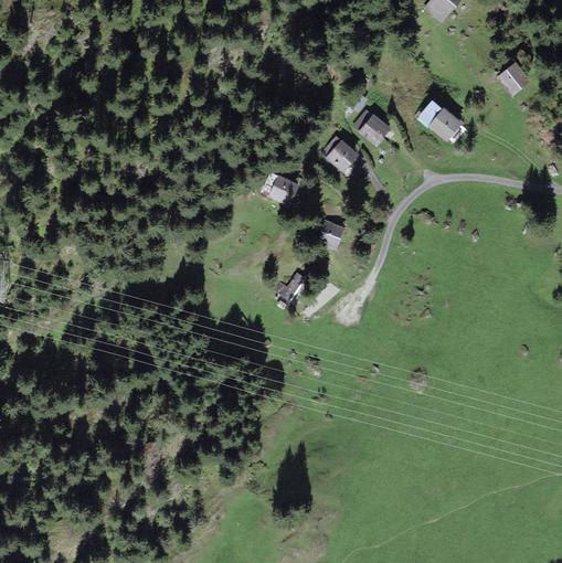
[(433,0),(451,16),(463,0),(433,0)]
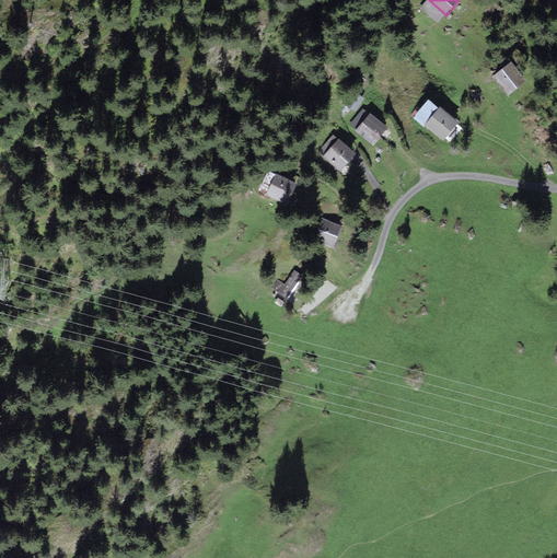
[(526,80),(513,61),(494,76),(506,93),(526,80)]
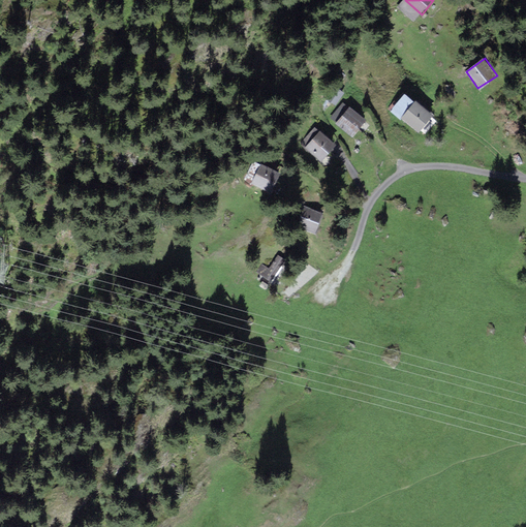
[(332,87),(327,94),(334,98),(338,91),(332,87)]
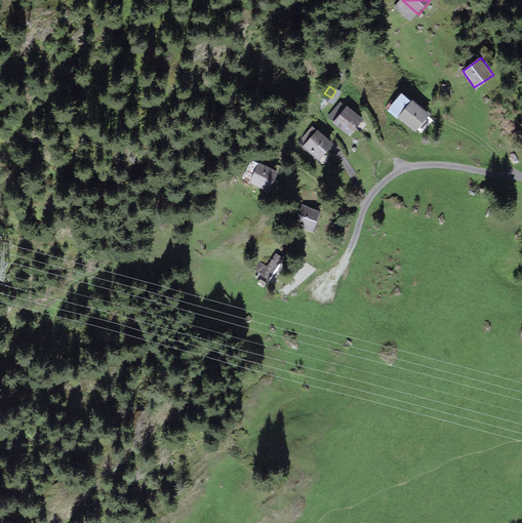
[(412,99),(401,90),(386,109),(397,118),(412,99)]
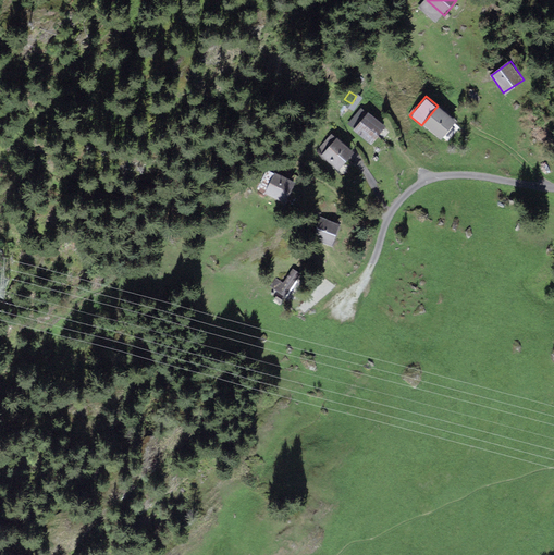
[(458,119),(440,103),(421,125),(441,142),(458,119)]
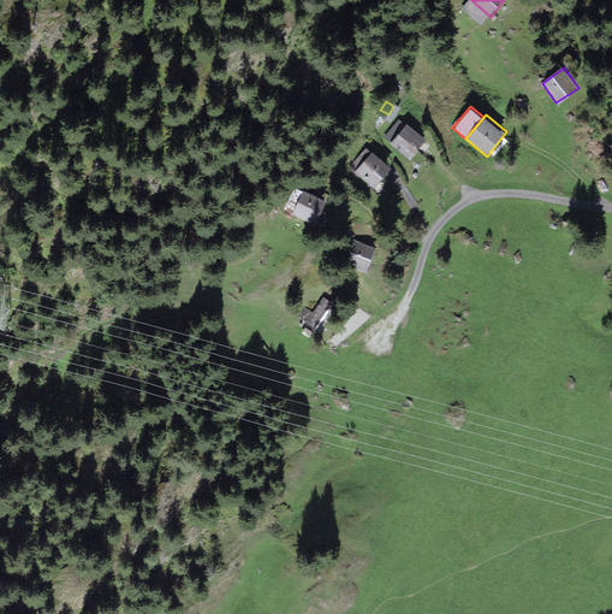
[(423,139),(408,125),(392,143),(408,157),(423,139)]
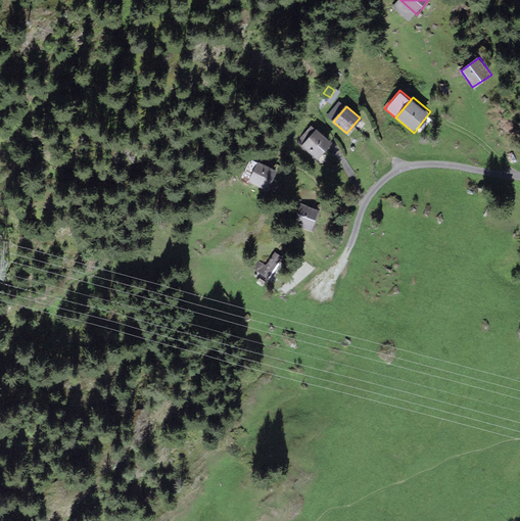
[(331,142),(316,129),(301,146),(317,159),(331,142)]
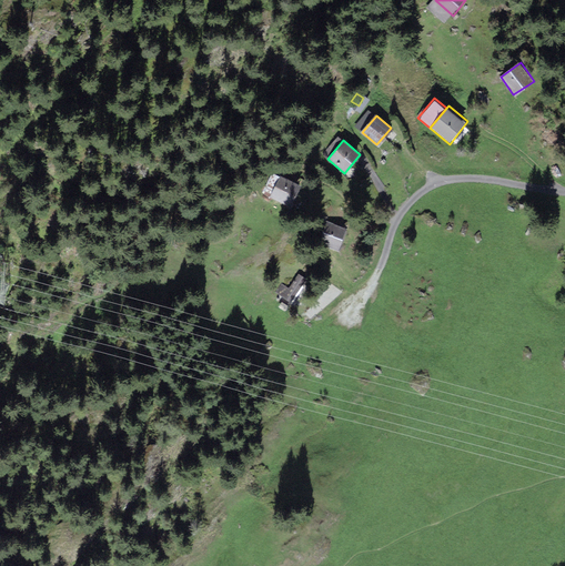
[(302,183),(284,175),(274,198),(292,205),(302,183)]
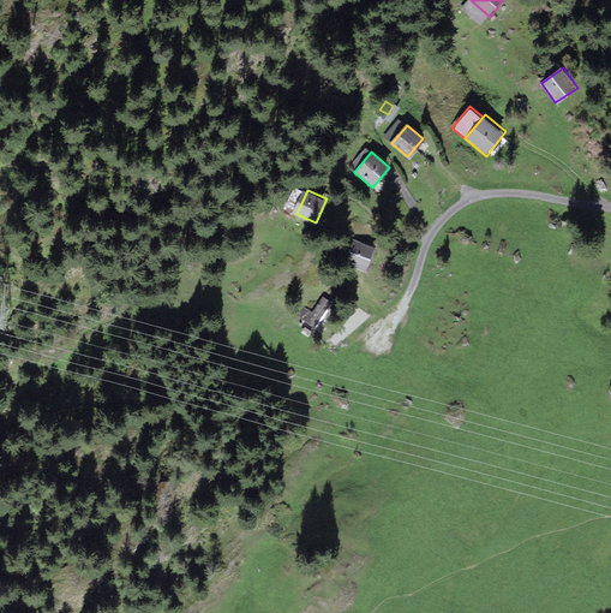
[(376,248),(353,239),(346,260),(369,268),(376,248)]
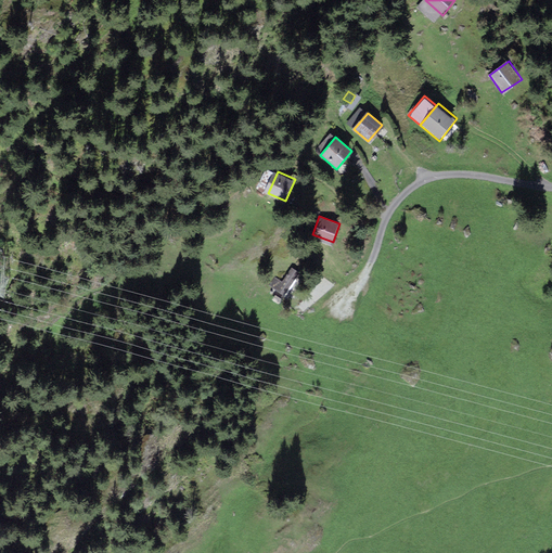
[(296,270),(289,266),(273,287),(281,293),(296,270)]
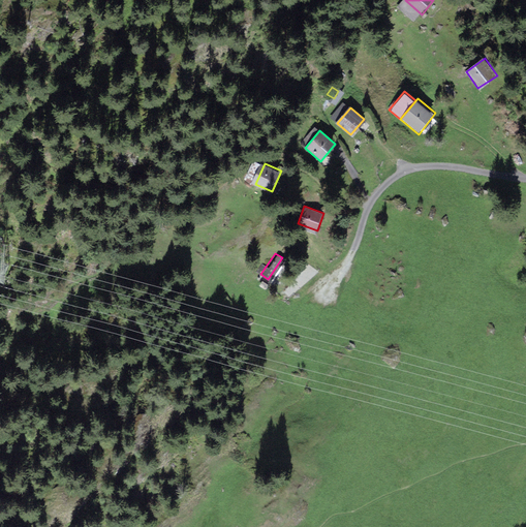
All buildings are outlined.
